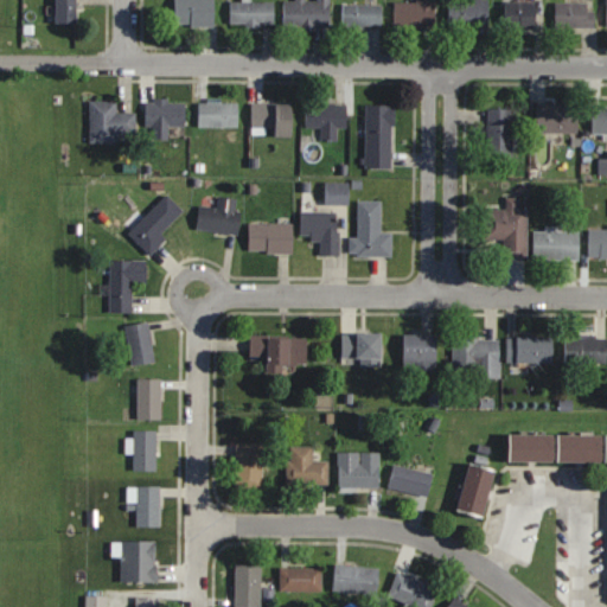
[(77,0),(56,0),(57,24),(77,24),(77,0)]
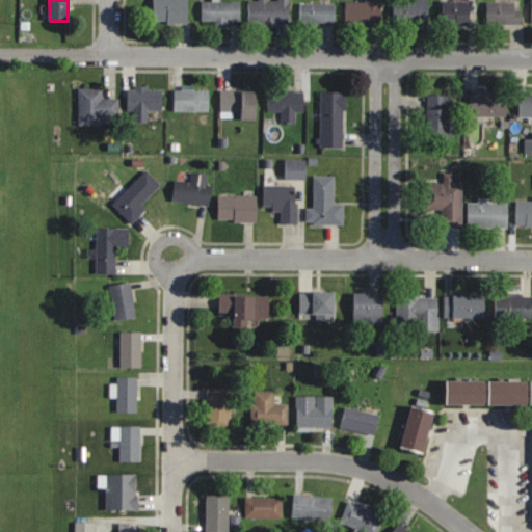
[(153,0),(153,23),(188,23),(188,0),(153,0)]
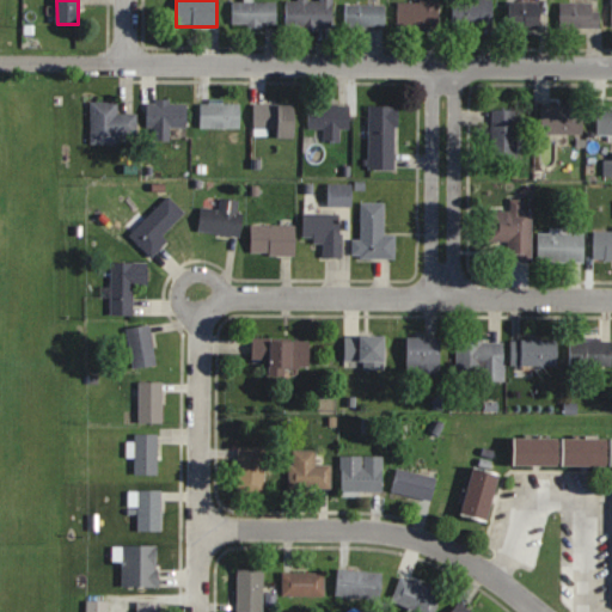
[(232,0),(232,25),(277,25),(277,0),(232,0)]
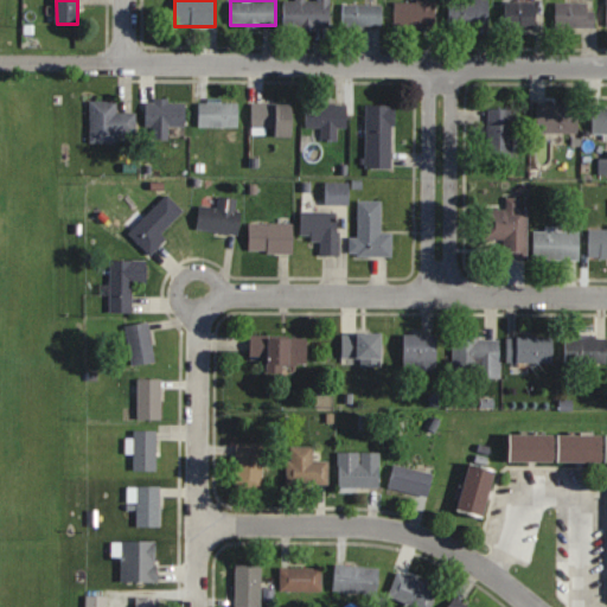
[(332,27),(331,0),(294,0),(285,0),(285,27),(332,27)]
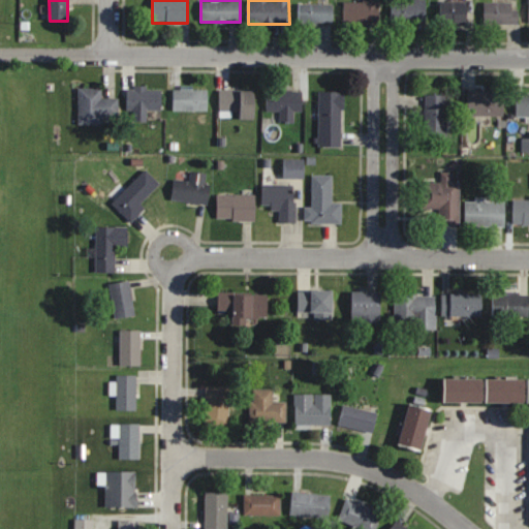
[(378,0),(359,0),(360,2),(344,2),(344,24),(379,23),(378,0)]
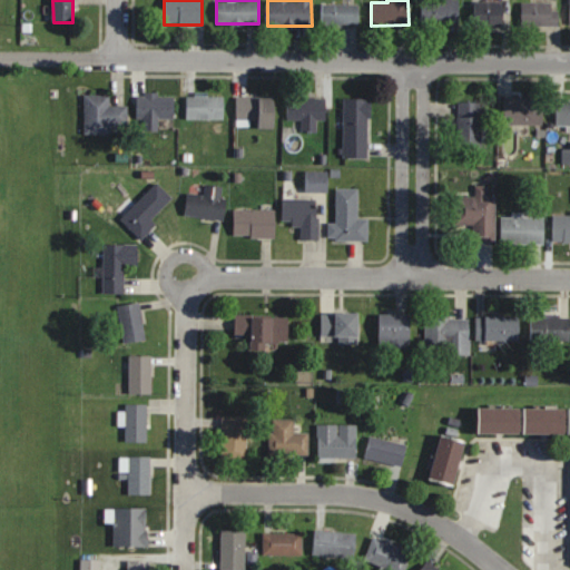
[(421,0),(421,28),(460,28),(460,0),(421,0)]
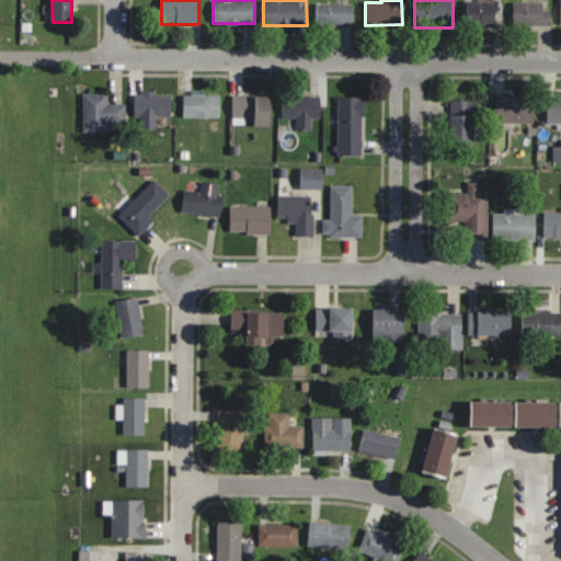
[(467,1),(467,26),(495,26),(495,1),(467,1)]
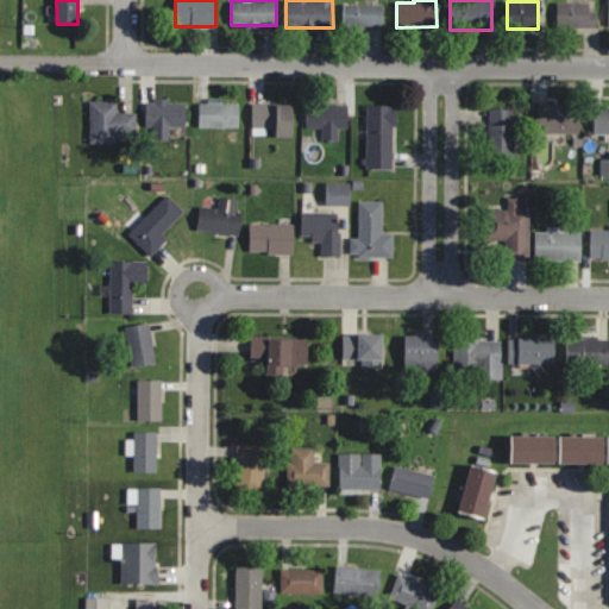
[(558,1),(558,27),(596,27),(596,1),(558,1)]
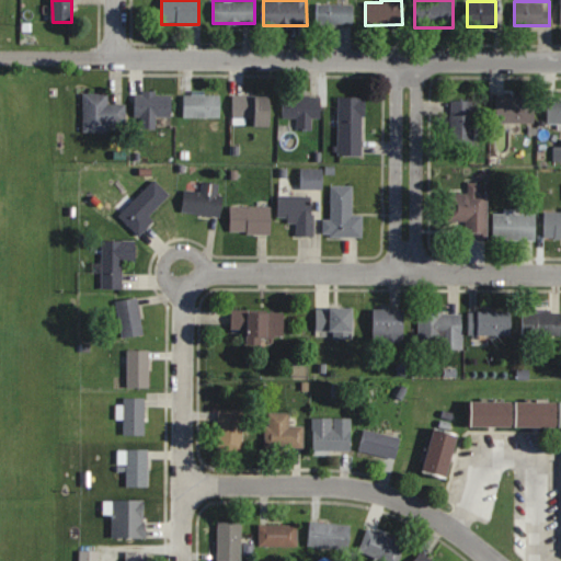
[(354,24),(354,4),(317,4),(317,24),(354,24)]
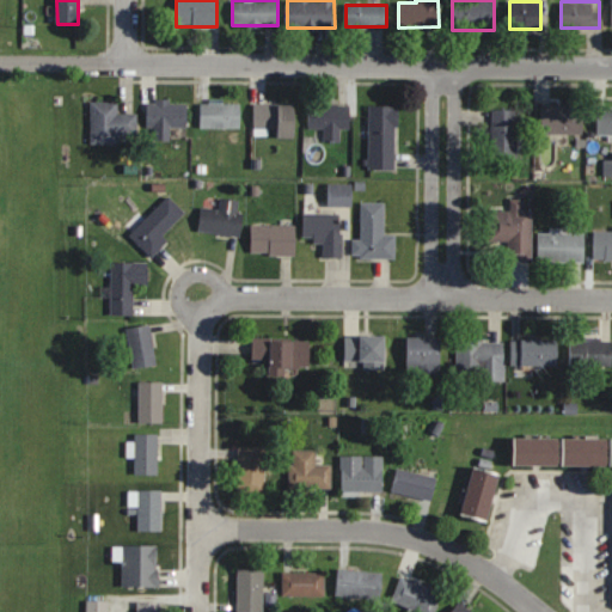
[(155,141),(171,141),(171,127),(189,127),(189,102),(147,102),(147,128),(155,128),(155,141)]
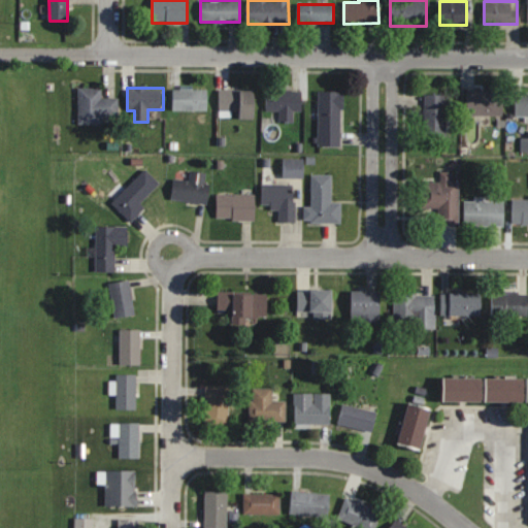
[(102,89),(78,89),(78,125),(101,125),(101,117),(119,117),(119,99),(102,99),(102,89)]
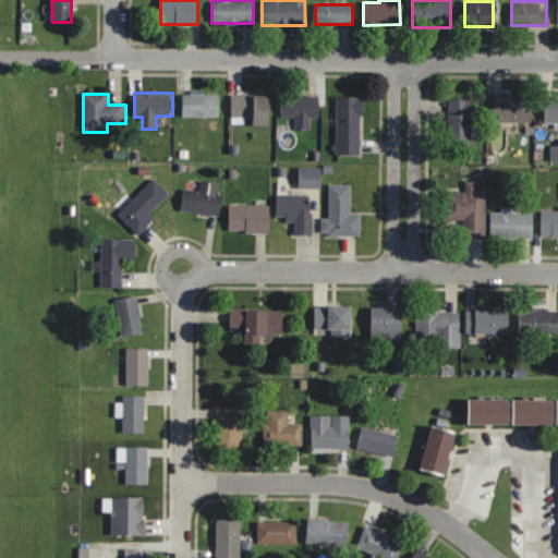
[(220,94),(183,94),(183,116),(220,116),(220,94)]
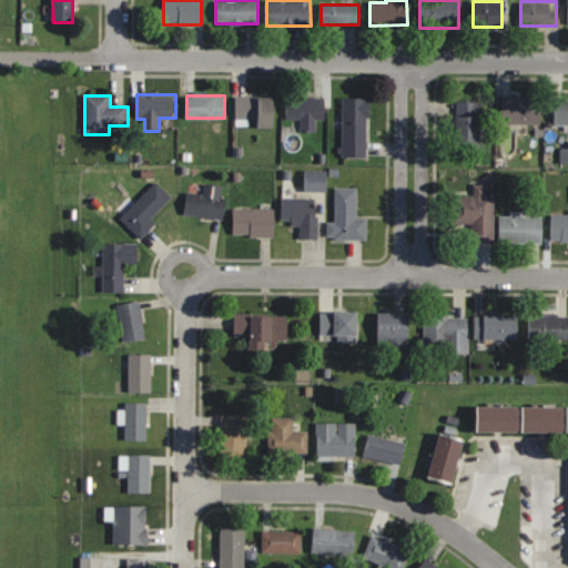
[(274,129),(275,98),(236,98),(236,118),(259,119),(259,129),(274,129)]
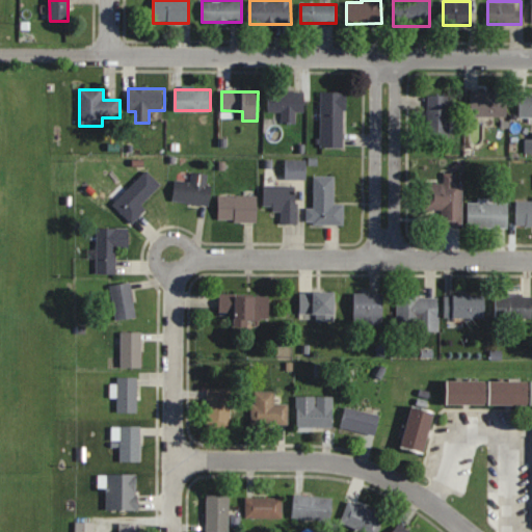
[(304,91),(268,91),(268,111),(282,111),(282,123),(296,123),(296,112),(304,112),(304,91)]
